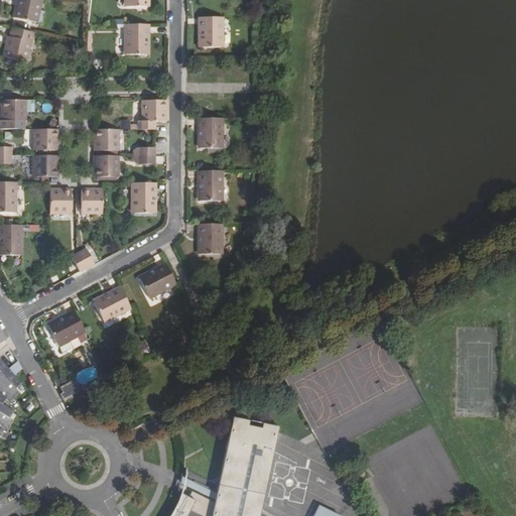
[(42,0),(17,0),(13,18),(37,23),(42,0)]
